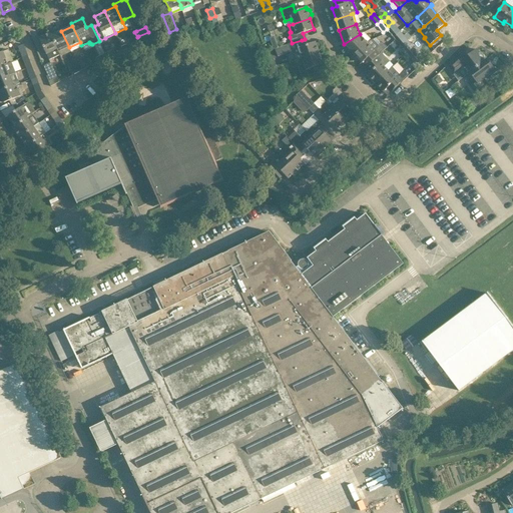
[(270,32),(276,49),(281,47),(275,30),(270,32)]
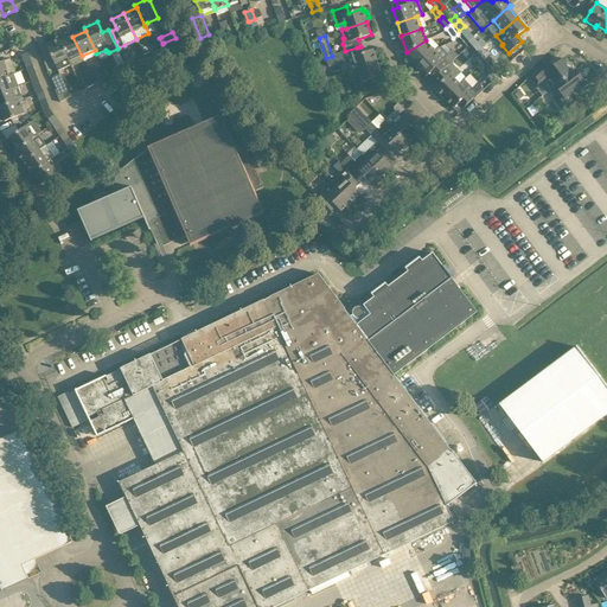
[(61,43),(68,58),(70,62),(82,56),(72,37),(61,43)]
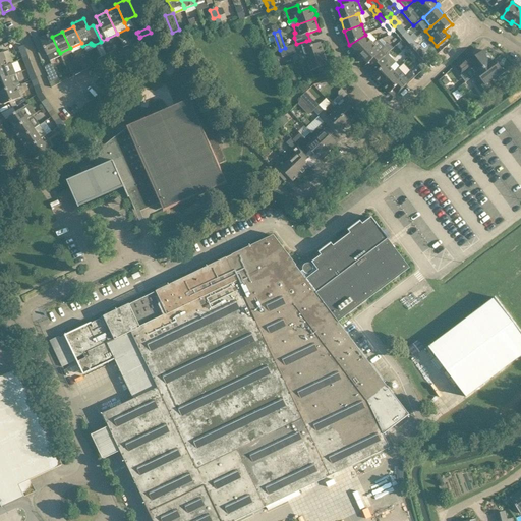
[(349,45),(359,56),(377,40),(369,33),(366,36),(365,35),(349,45)]
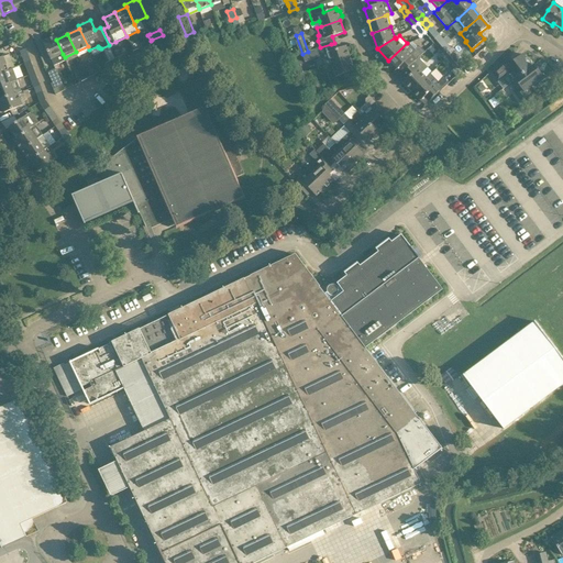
[(54,65),(66,59),(63,54),(56,40),(55,36),(43,42),(51,59),(54,65)]
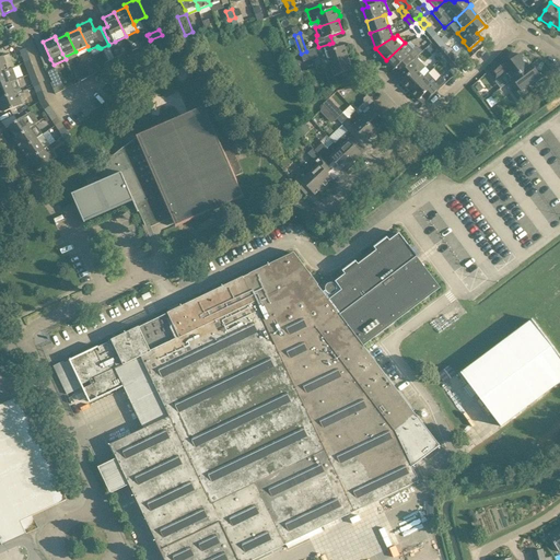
[(400,65),(404,69),(417,57),(422,51),(417,46),(412,50),(407,43),(406,44),(405,43),(386,60),(387,60),(385,62),(389,67),(392,65),(395,69),(400,65)]
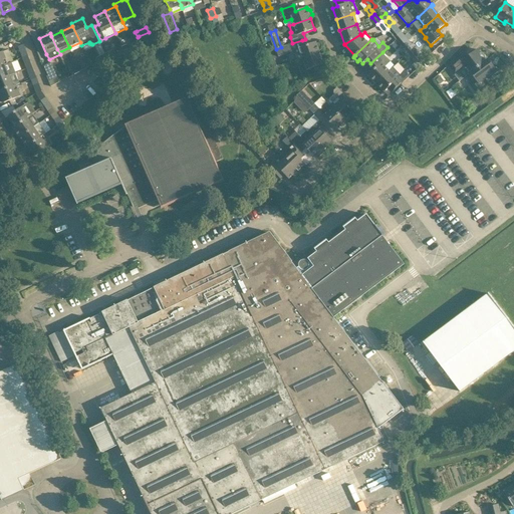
[(290,44),(294,53),(296,61),(302,59),(319,53),(319,51),(321,50),(318,43),(316,44),(315,42),(305,46),(302,40),(292,43),(290,44)]
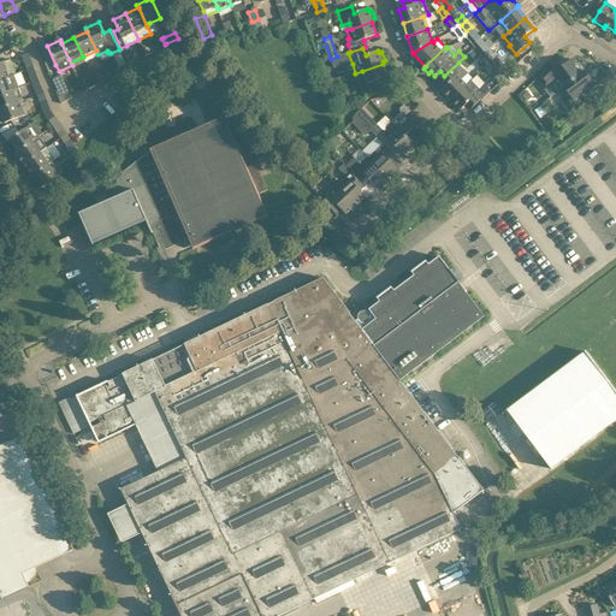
[(489,48),(484,53),(489,58),(493,54),(489,48)]
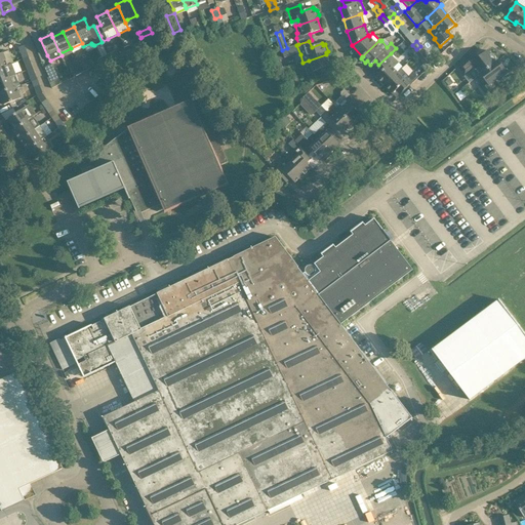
[(18,47),(23,59),(29,57),(24,45),(18,47)]
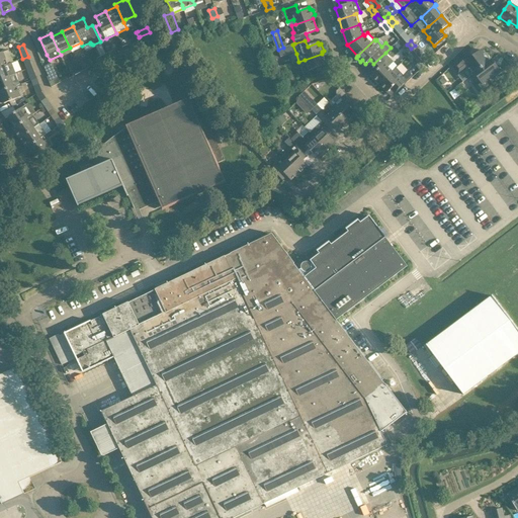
[(122,49),(127,57),(138,51),(135,46),(130,49),(128,46),(122,49)]
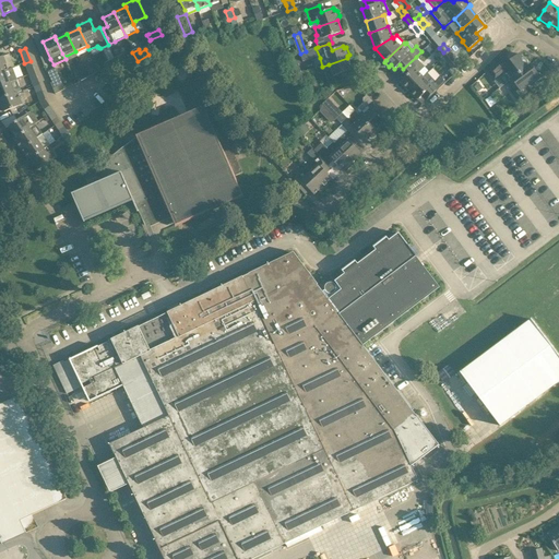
[(306,51),(300,54),(302,62),(314,58),(312,49),(306,51)]
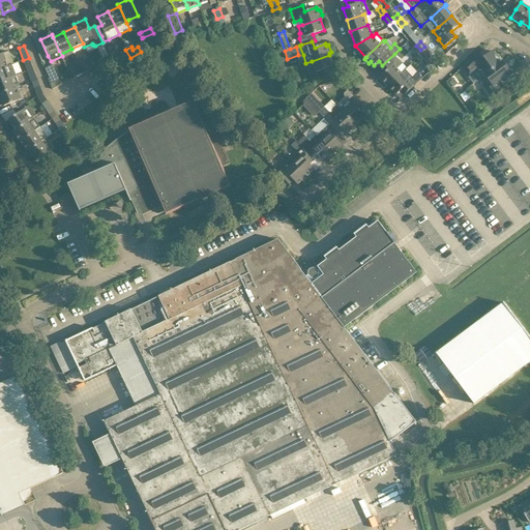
[(412,54),(416,58),(420,55),(416,50),(412,54)]
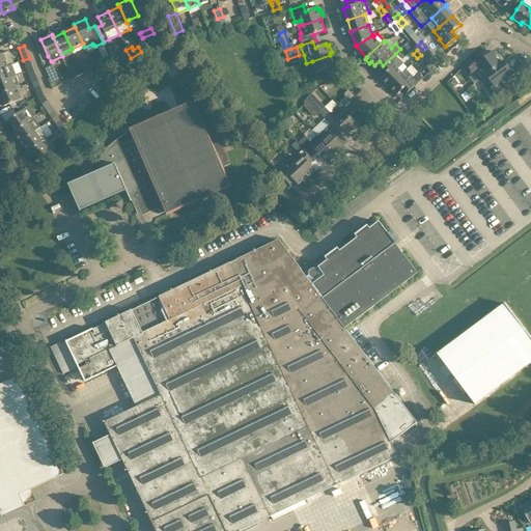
[(484,77),(486,75),(502,62),(500,59),(500,58),(500,56),(499,55),(498,55),(496,55),(494,51),(480,61),(476,55),(463,67),(470,78),(480,71),(484,77)]
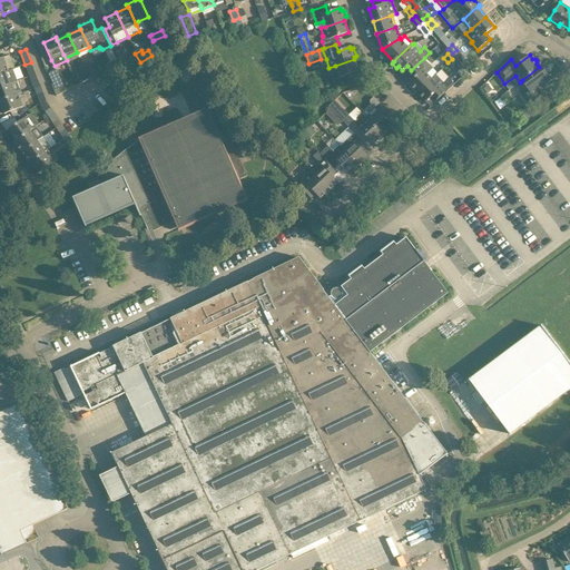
[(117,60),(118,64),(123,71),(130,68),(125,56),(117,60)]
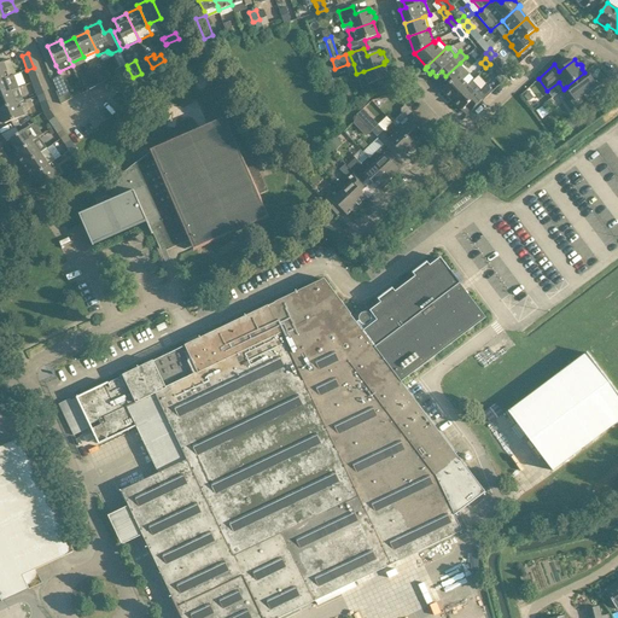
[(442,91),(452,100),(467,86),(464,81),(470,74),(460,63),(445,76),(452,81),(442,91)]
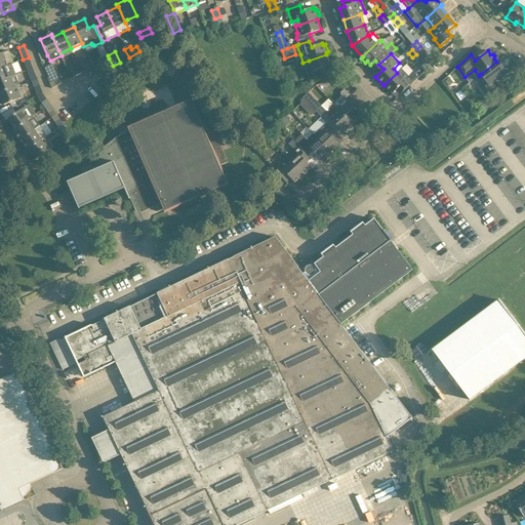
[(326,54),(309,61),(311,67),(305,69),(309,80),(321,75),(319,70),(330,66),(326,54)]
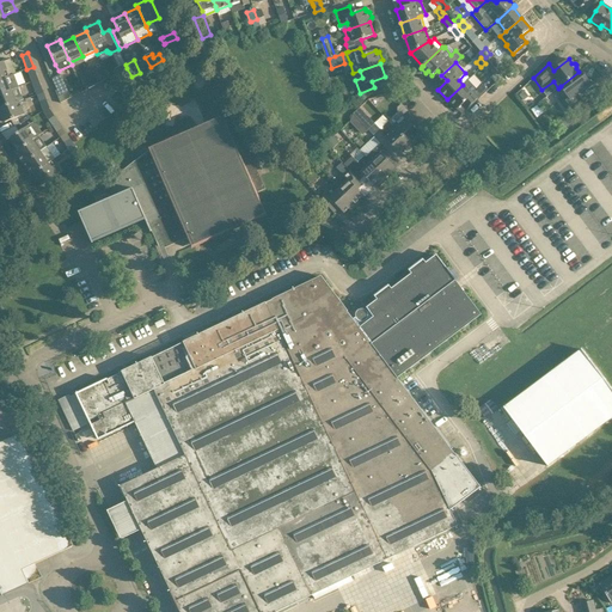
[(485,63),(481,67),(485,73),(490,69),(485,63)]
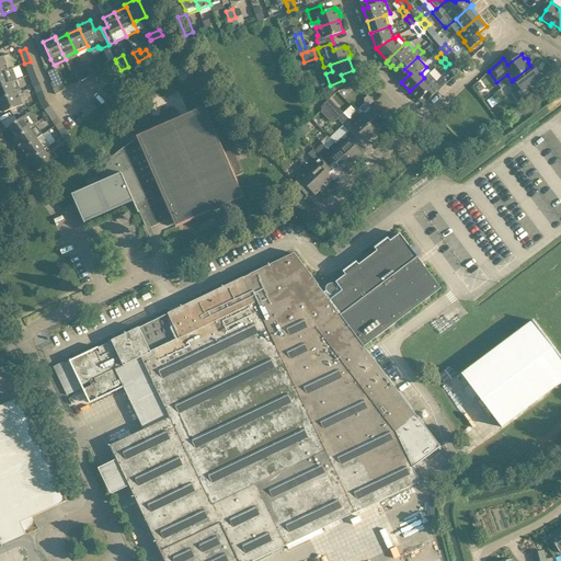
[(31,61),(24,64),(27,69),(22,71),(24,77),(35,72),(31,61)]
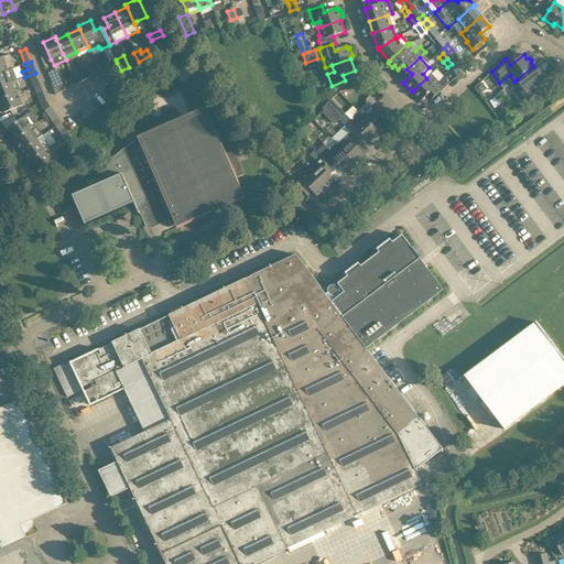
[(83,67),(84,68),(88,78),(99,72),(95,62),(83,67)]
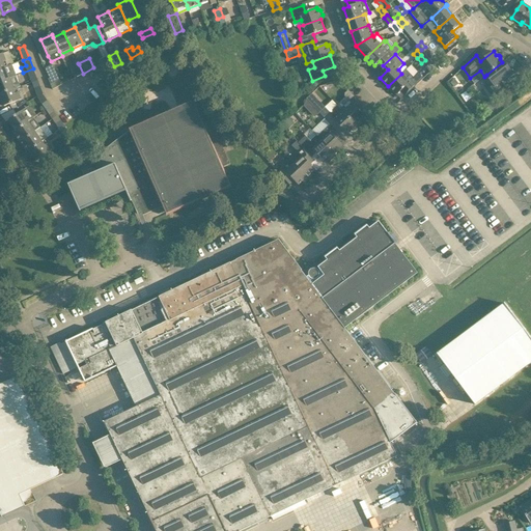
[(114,66),(110,59),(105,62),(102,63),(106,71),(114,66)]
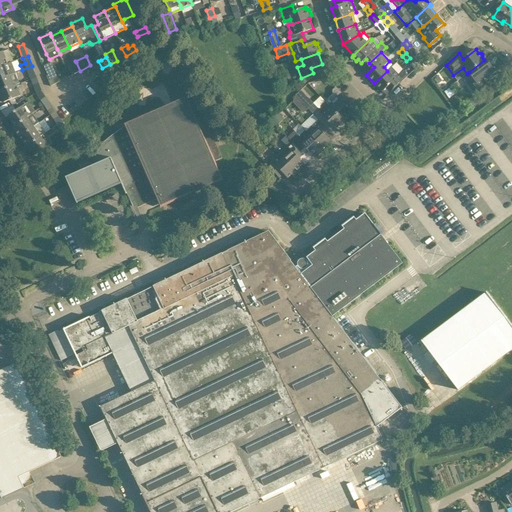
[(484,60),(469,72),(473,79),(467,83),(475,95),(487,86),(482,80),(494,71),(490,66),(491,65),(491,63),(490,62),(489,61),(487,61),(485,59),(484,60)]
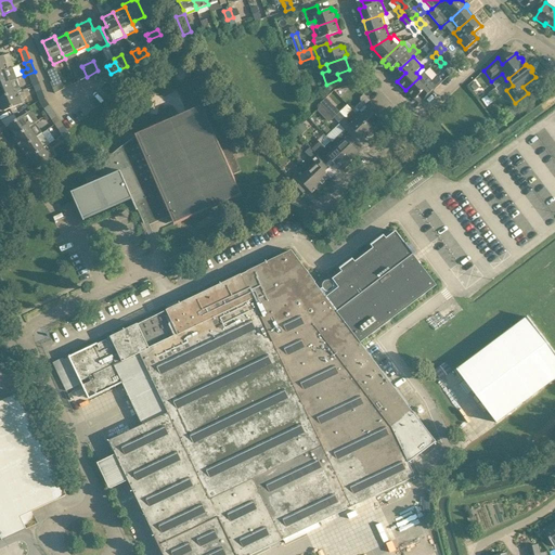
[(57,74),(54,67),(47,72),(52,82),(50,84),(52,88),(62,84),(57,74)]
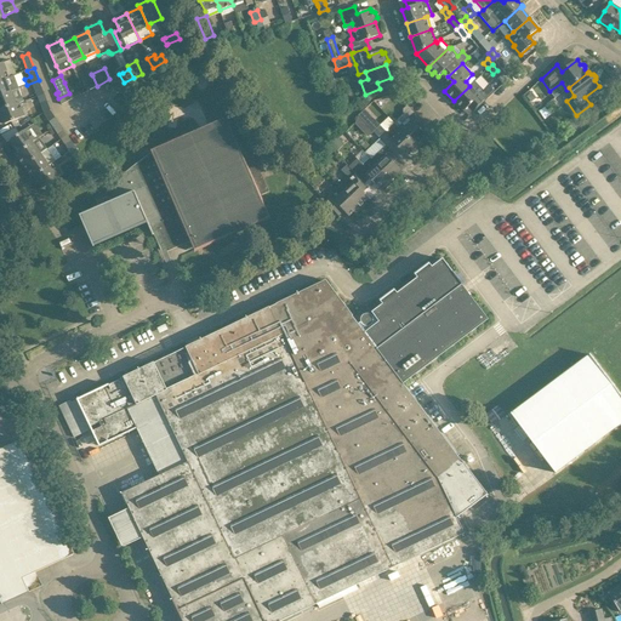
[(97,86),(92,75),(83,80),(87,91),(97,86)]
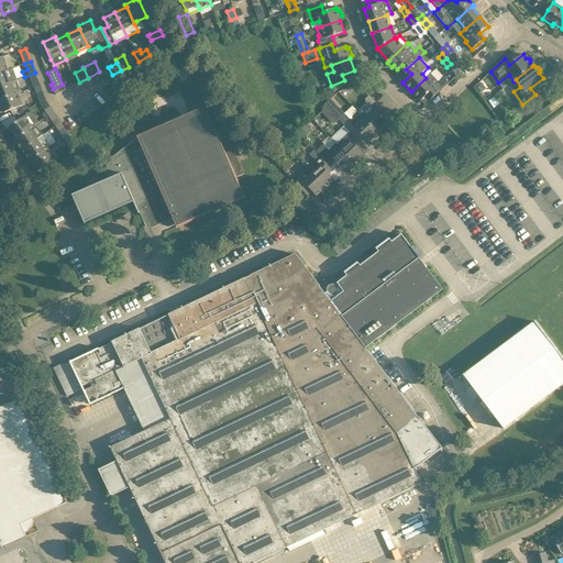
[(0,87),(10,83),(6,72),(9,70),(9,69),(0,73),(0,87)]
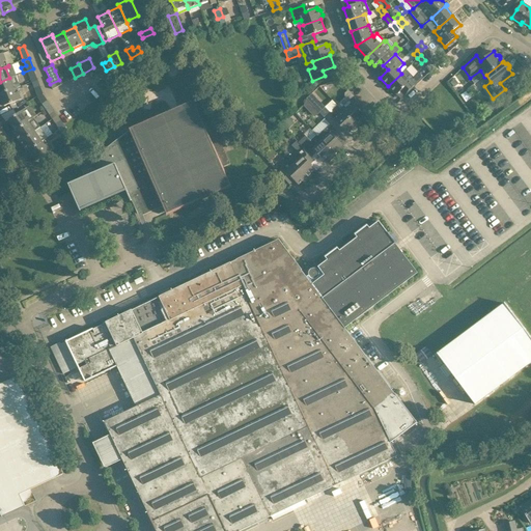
[(401,74),(388,86),(396,95),(400,91),(404,96),(423,78),(418,73),(413,78),(406,70),(401,74)]
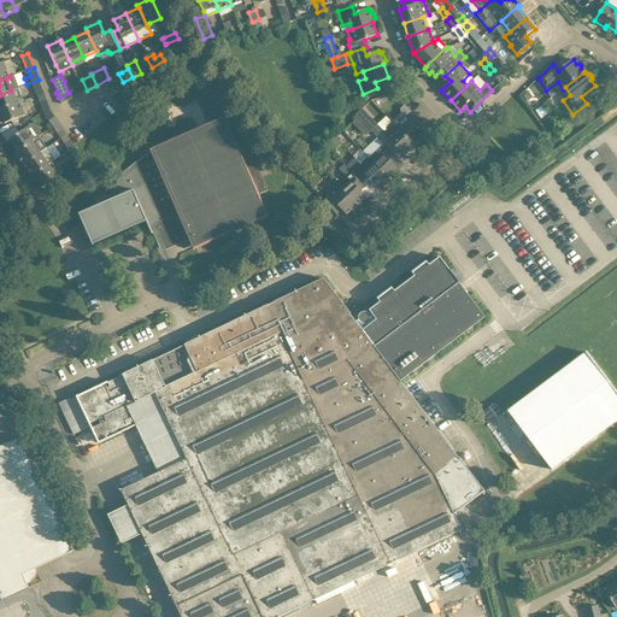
[(0,110),(19,103),(23,101),(18,88),(11,90),(0,95),(0,110)]
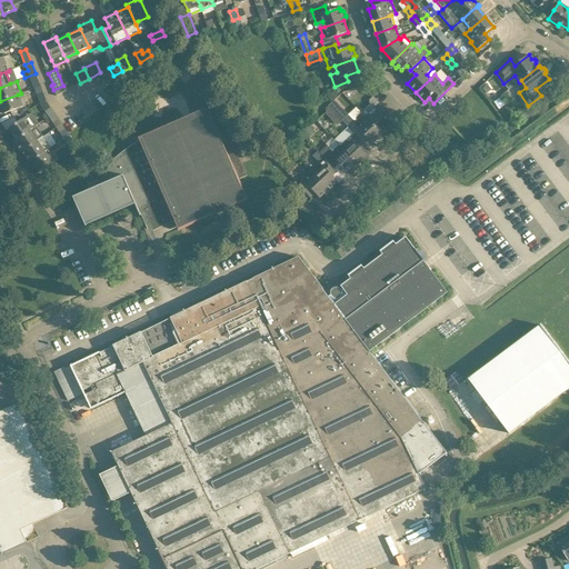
[(362,86),(359,89),(367,97),(370,93),(366,89),(362,86)]
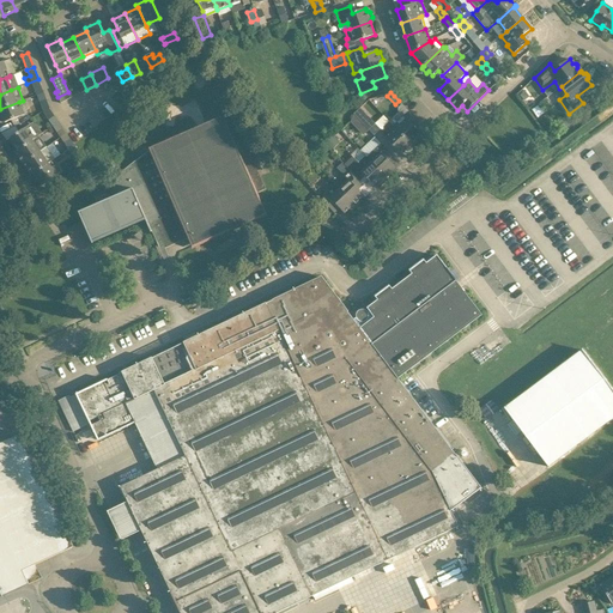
[(384,96),(374,105),(376,108),(378,109),(388,99),(384,96)]
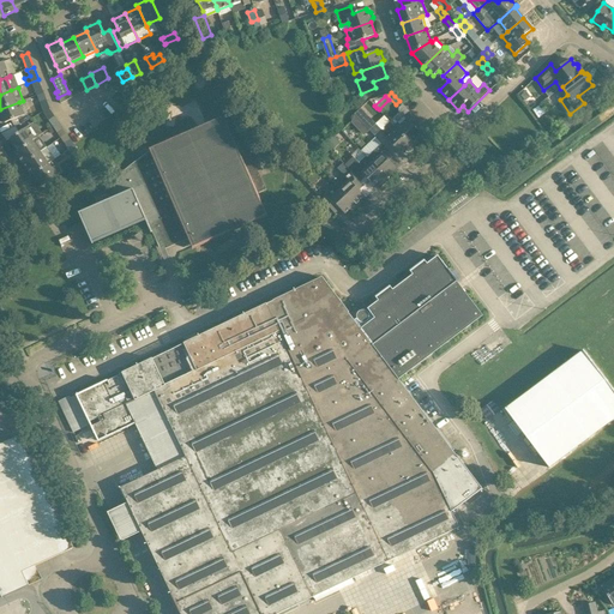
[(19,102),(0,109),(0,110),(5,122),(24,115),(19,102)]
